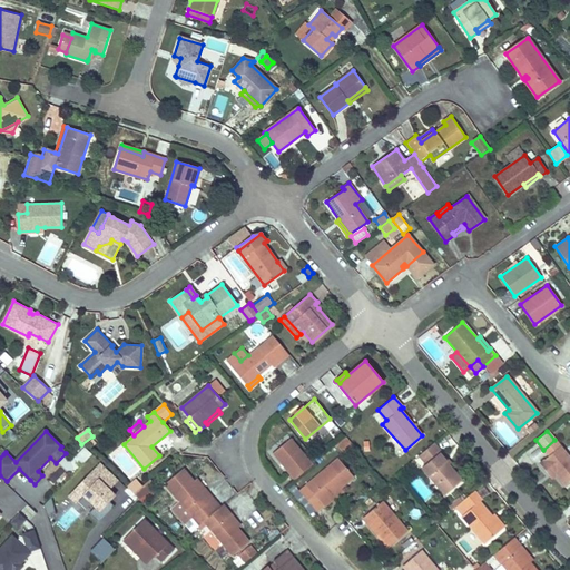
[(345,436),(336,444),(343,452),(352,445),(345,436)]
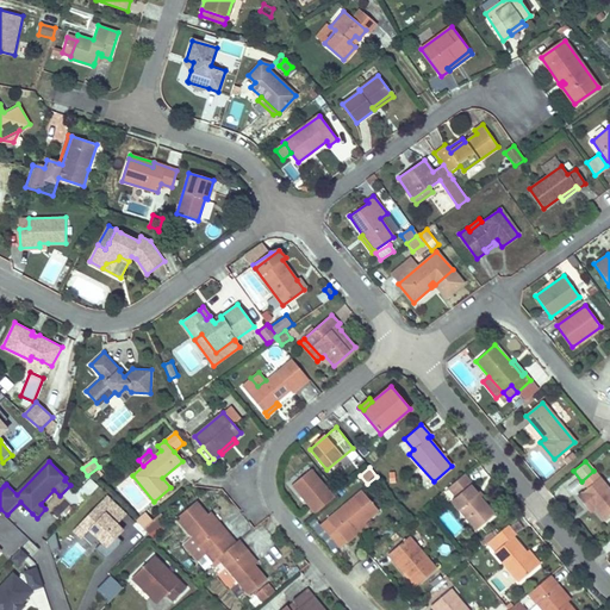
[(293,485),(316,514),(334,498),(311,471),(293,485)]
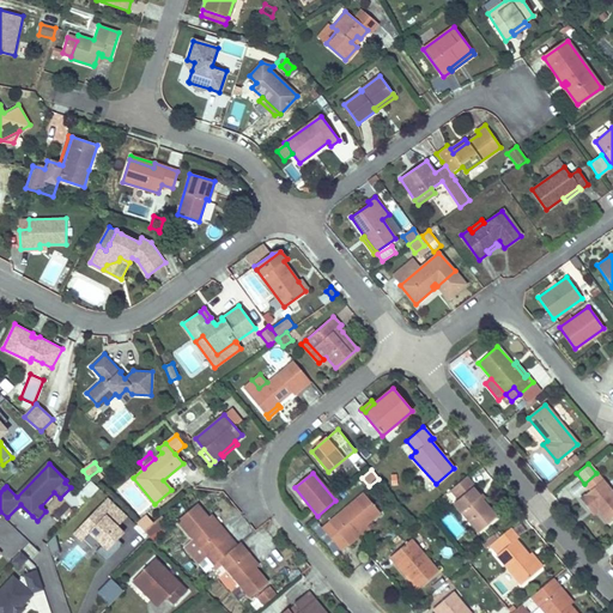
[(581,499),(588,509),(593,505),(598,511),(608,525),(612,520),(612,492),(596,473),(584,484),(590,491),(581,499)]
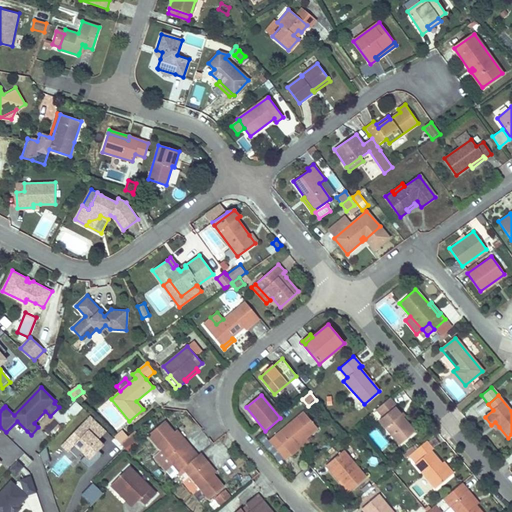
[(390,398),(377,409),(383,417),(380,420),(400,444),(415,432),(403,418),(394,408),(396,406),(390,398)]
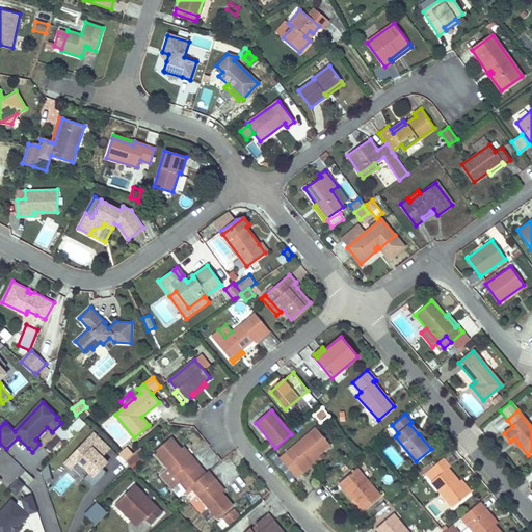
[(86,426),(79,420),(70,429),(76,435),(86,426)]
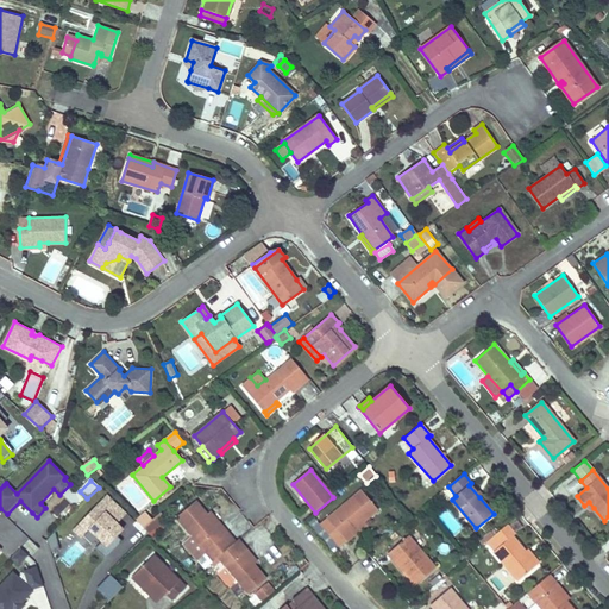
[(471,483),(469,485),(479,497),(482,495),(471,483)]
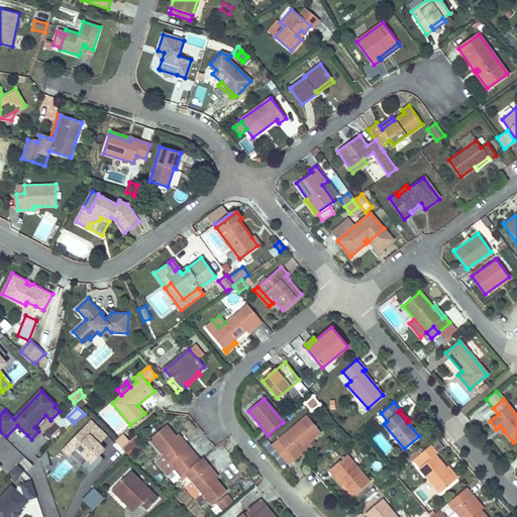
[(301,453),(299,451),(309,442),(320,433),(306,416),(272,445),(286,462),(292,457),(294,459),(301,453)]
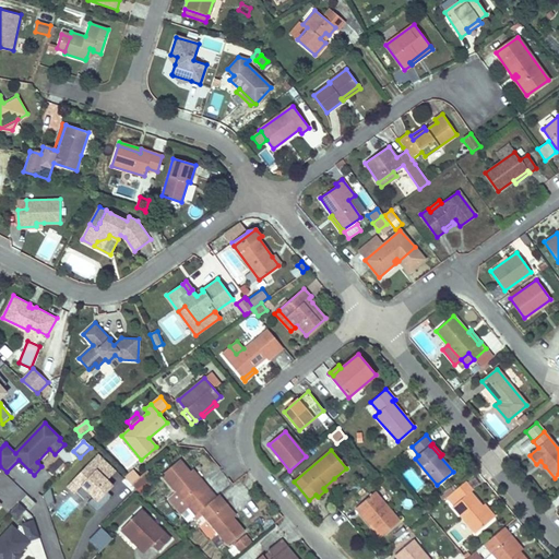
[(81,489),(92,499),(98,506),(115,488),(108,482),(117,472),(107,462),(99,455),(68,489),(75,497),(81,489)]
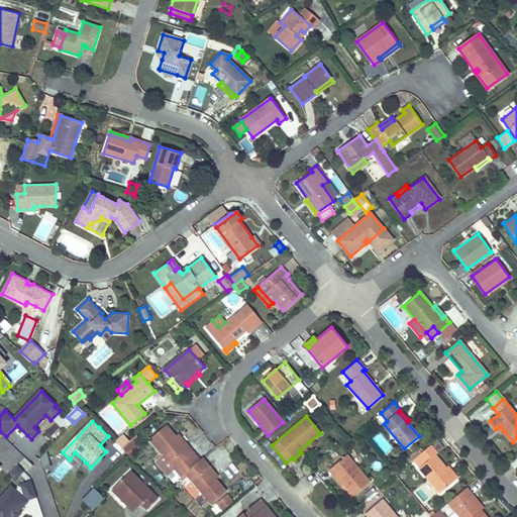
[(186,447),(177,437),(166,425),(149,439),(164,456),(175,469),(181,477),(185,473),(201,459),(188,445),(186,447)]
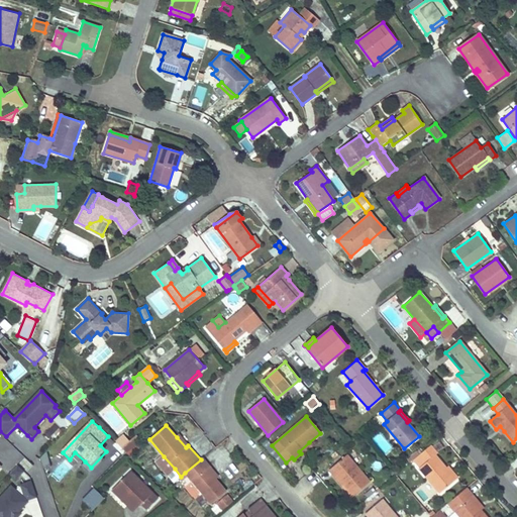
[(121,446),(120,446),(125,451),(139,439),(136,434),(128,440),(121,446)]
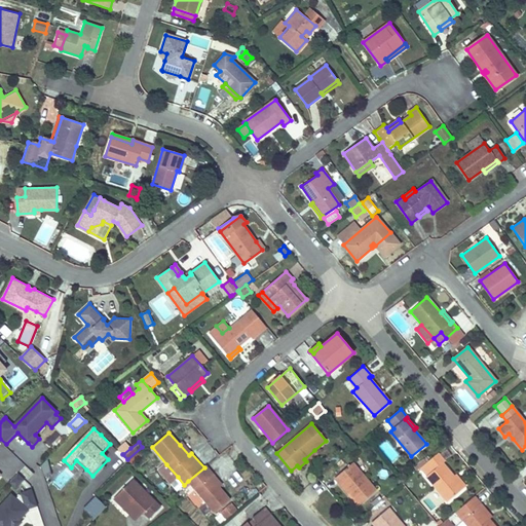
[(182,442),(180,445),(189,455),(191,453),(182,442)]
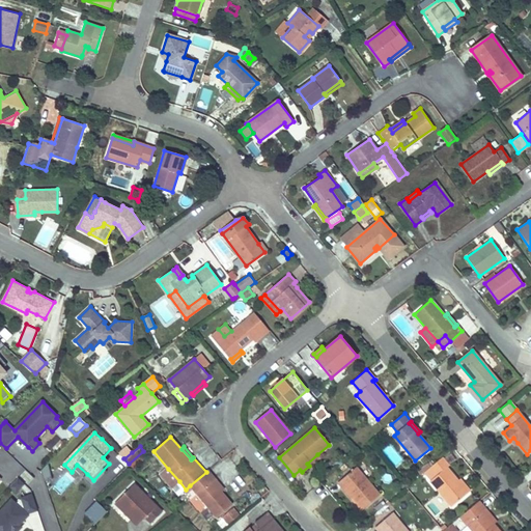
[(120,453),(124,458),(132,452),(127,447),(120,453)]
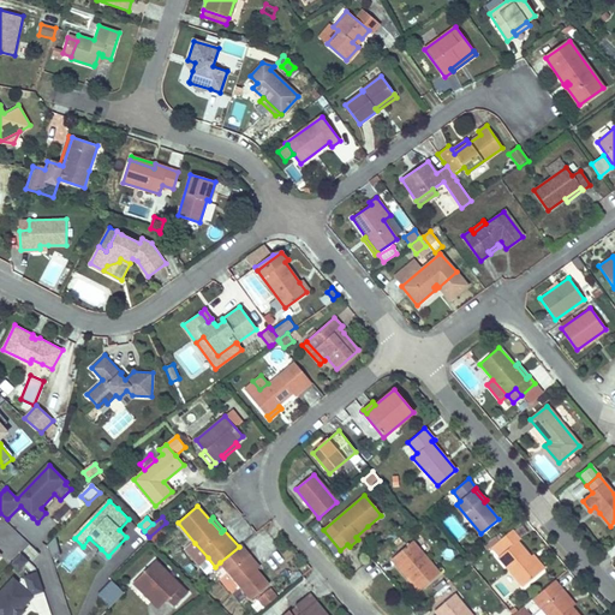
[(166,523),(149,537),(154,542),(171,527),(166,523)]
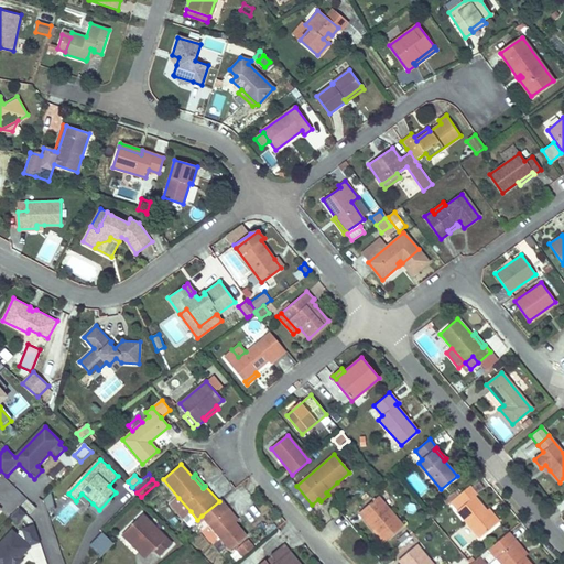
[(337,483),(326,492),(328,495),(339,485),(337,483)]
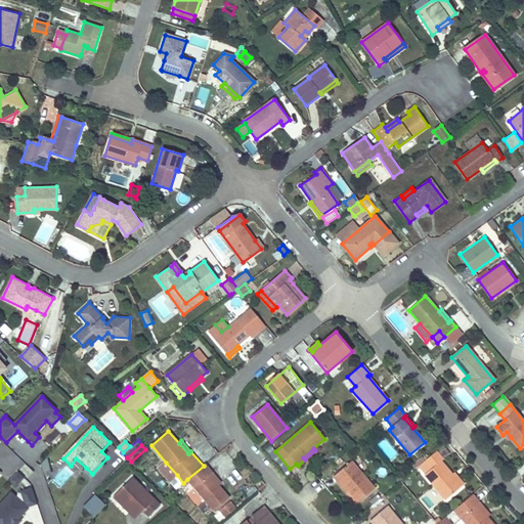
[(425,461),(419,466),(425,474),(424,475),(445,500),(461,487),(451,475),(439,462),(442,460),(435,451),(425,461)]
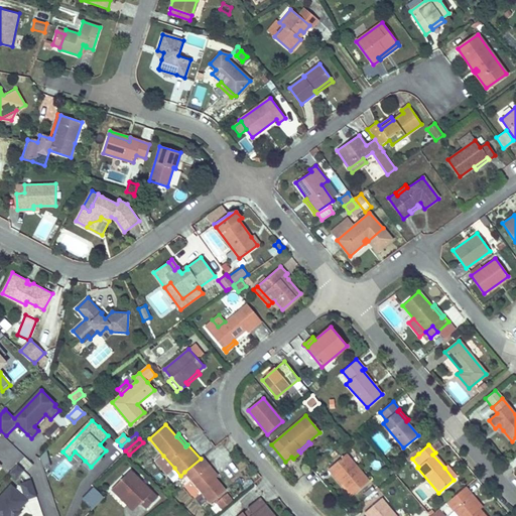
[(11,450),(16,461),(21,458),(17,447),(11,450)]
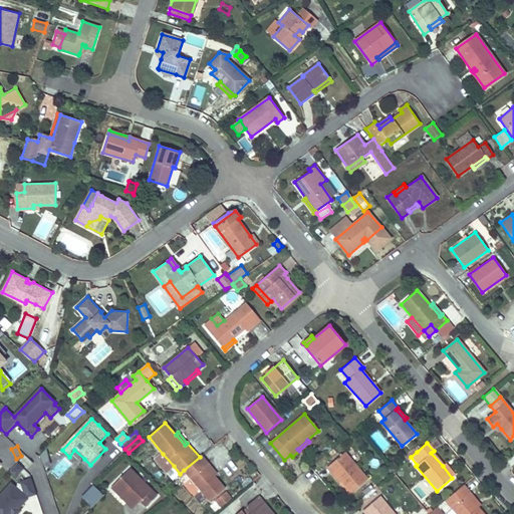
[(408,454),(411,457),(417,452),(414,449),(408,454)]
